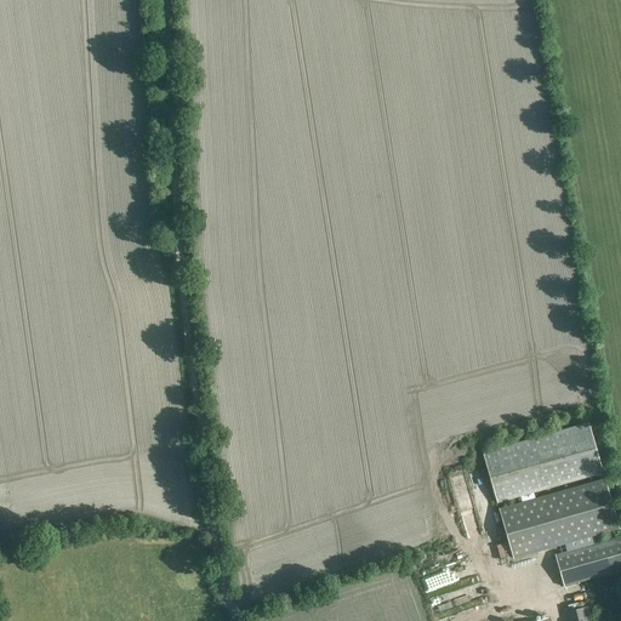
[(499,510),(513,559),(619,529),(604,479),(534,499),(533,493),(603,473),(588,422),(483,454),(496,503),(520,496),(522,502),(499,510)]
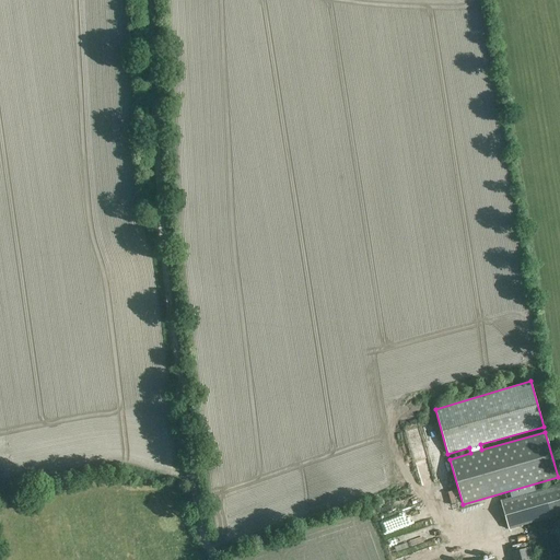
[(427,426),(419,427),(419,435),(428,435),(427,426)]
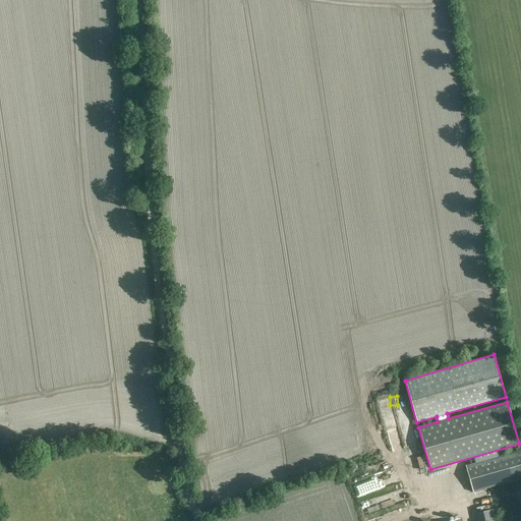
[(520,478),(520,450),(465,466),(473,493),(520,478)]
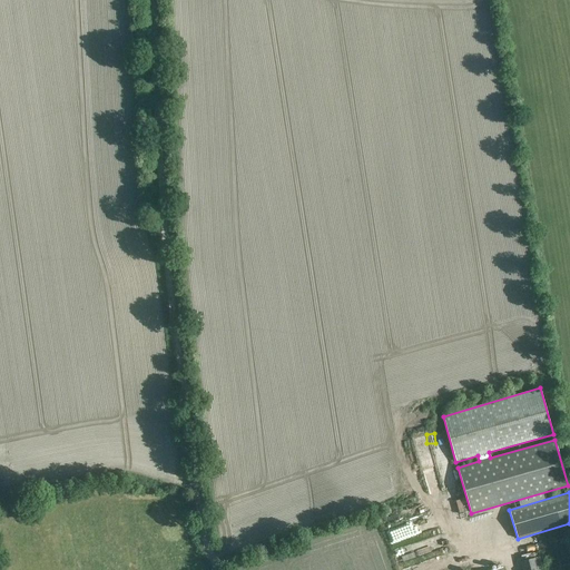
[(428,516),(430,523),(444,520),(442,509),(434,511),(435,513),(428,516)]
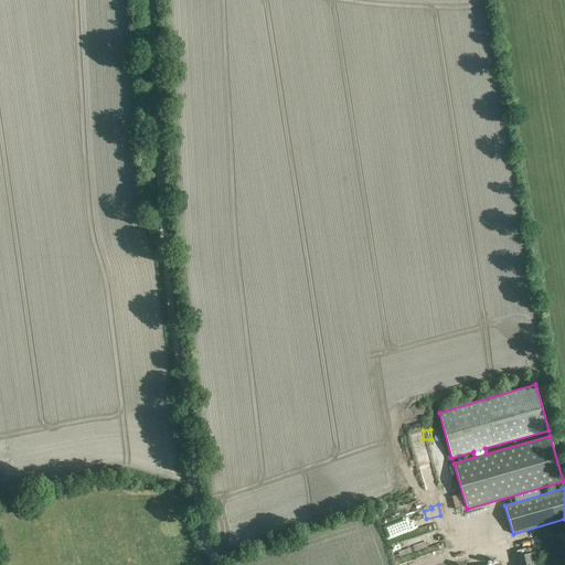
[(393,521),(395,536),(408,535),(407,526),(404,528),(403,520),(393,521)]
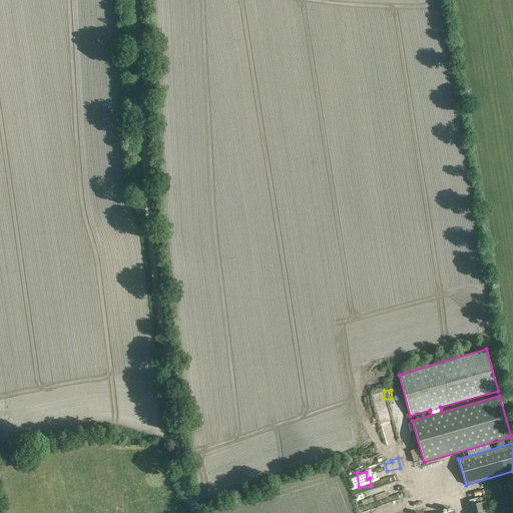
[(399,475),(371,483),(373,488),(401,480),(399,475)]
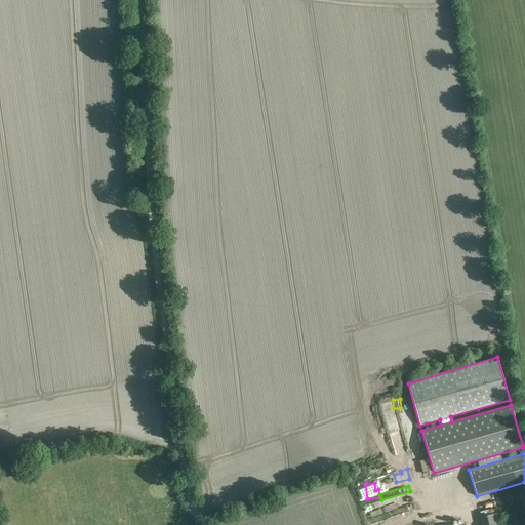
[(401,510),(376,515),(378,524),(403,519),(401,510)]
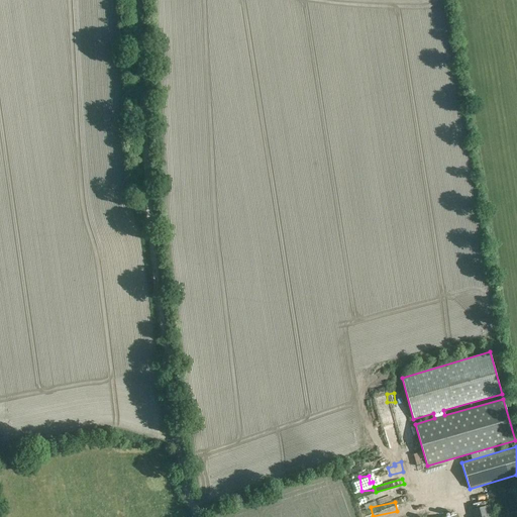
[(474,516),(492,516),(489,506),(473,510),(474,516)]
